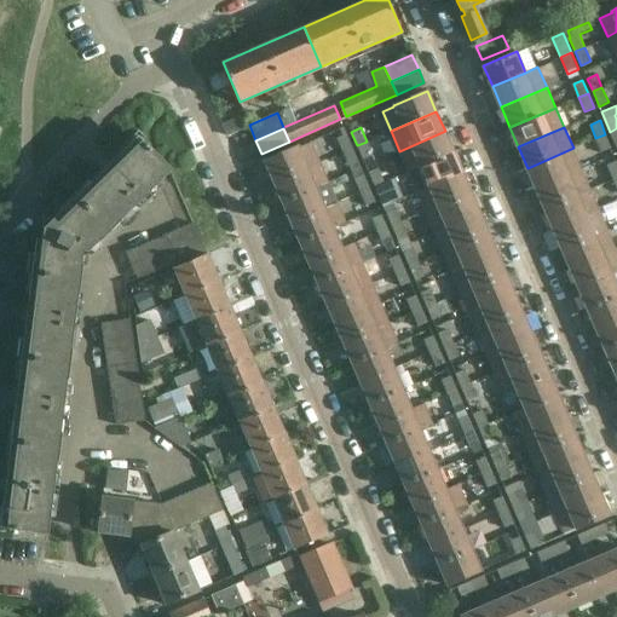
[(454,151),(445,131),(399,151),(408,172),(454,151)]
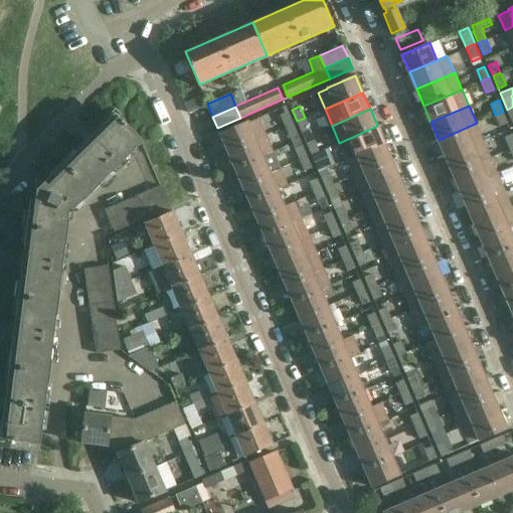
[(289,112),(281,115),(285,126),(294,123),(289,112)]
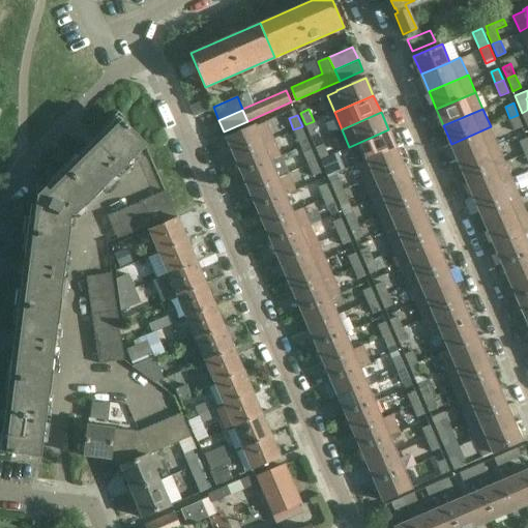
[(506,134),(523,126),(518,115),(509,118),(510,118),(501,122),(506,134)]
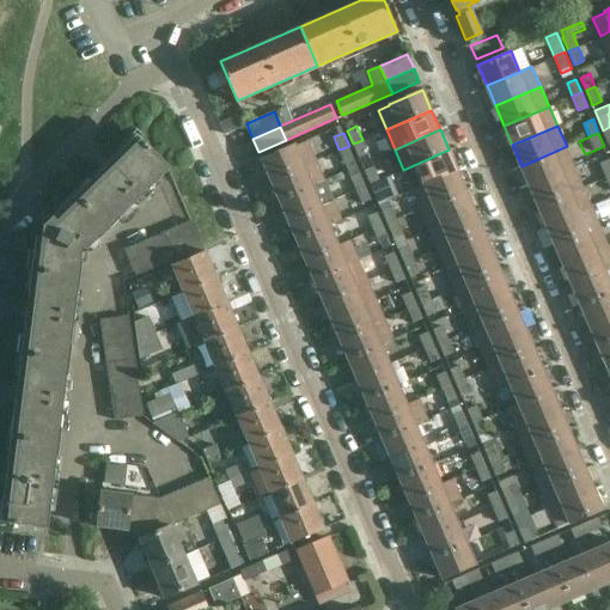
[(138,135),(78,193),(110,226),(170,168),(138,135)]
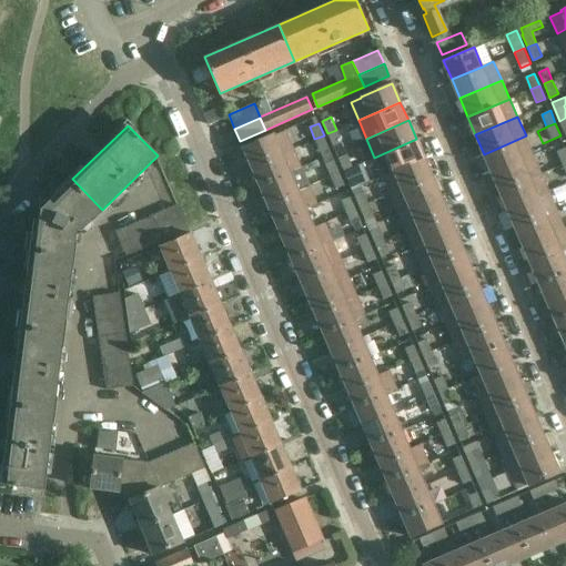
[(251,167),(294,148),(285,129),(274,133),(243,147),(251,167)]
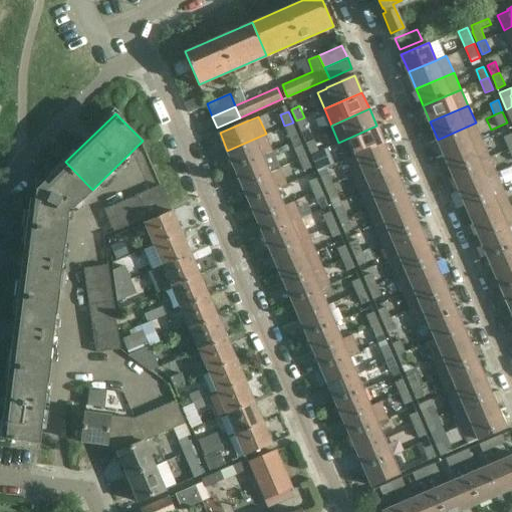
[(301,133),(309,130),(304,117),(296,120),(301,133)]
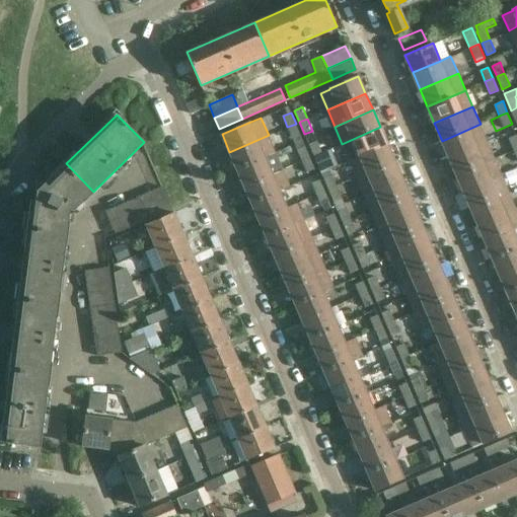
[(295,144),(303,141),(296,124),(287,127),(295,144)]
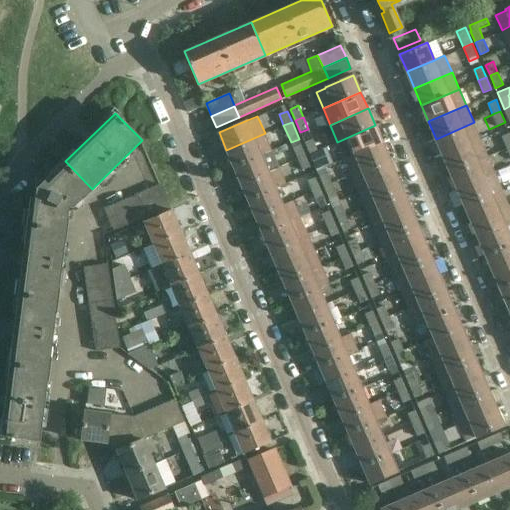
[(436,139),(443,155),(481,139),(474,122),(436,139)]
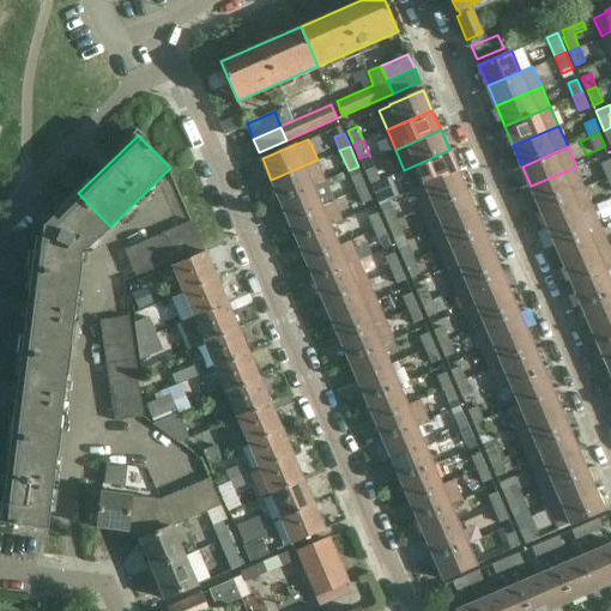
[(449,150),(404,170),(412,189),(458,170),(449,150)]
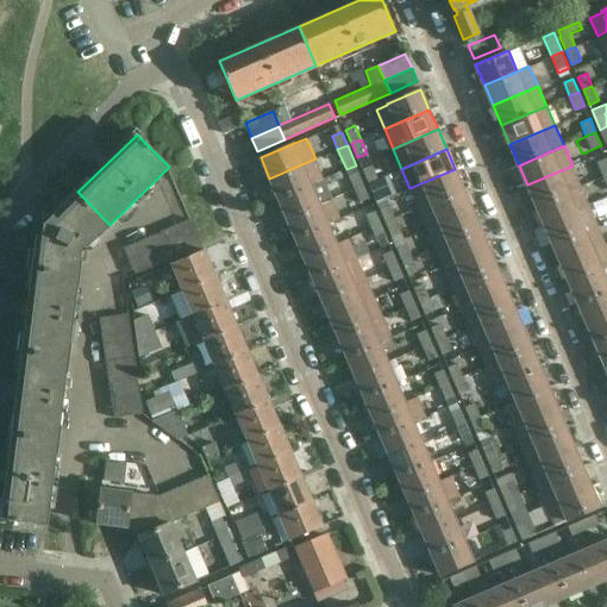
[(269,179),(279,199),(312,185),(324,179),(315,158),(269,179)]
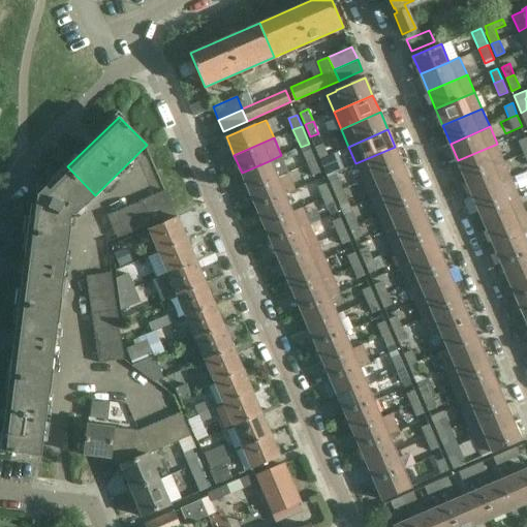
[(323,143),(315,147),(320,159),(329,155),(323,143)]
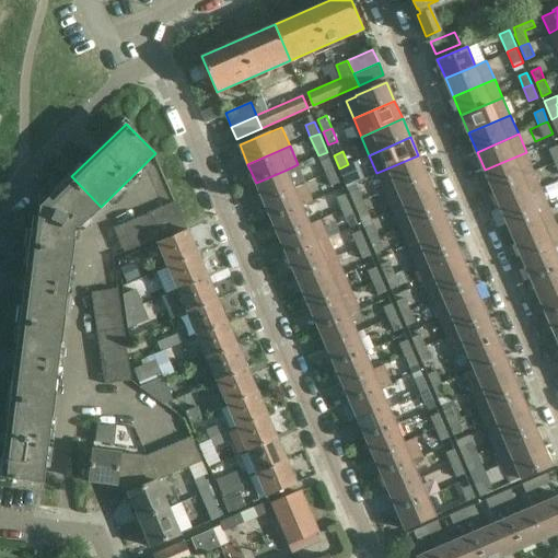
[(326,174),(335,170),(327,152),(318,155),(326,174)]
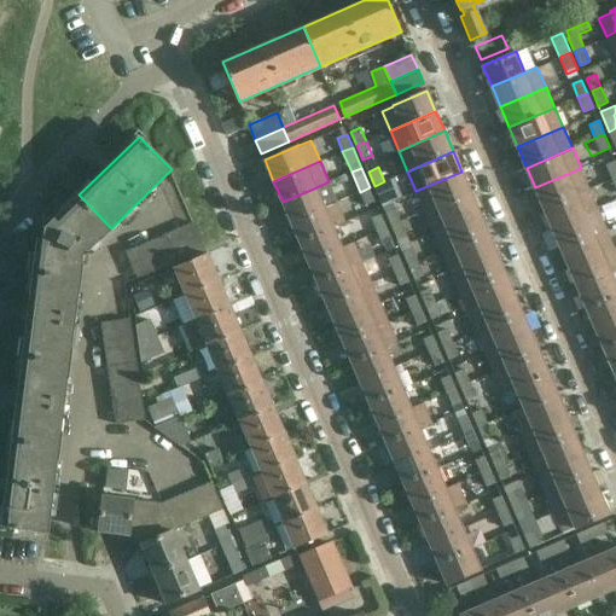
[(535,187),(544,207),(590,187),(581,168),(535,187)]
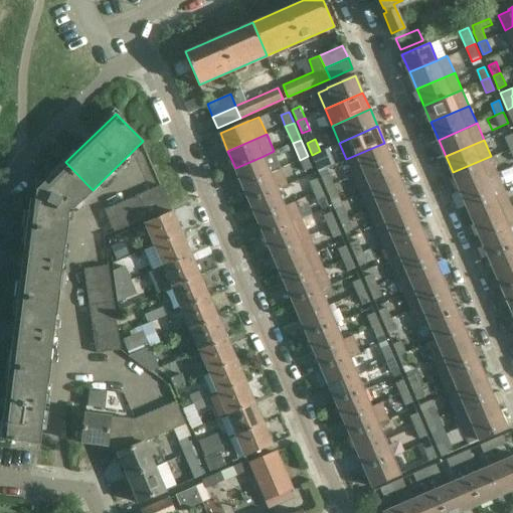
[(391,160),(384,143),(346,159),(353,176),(391,160)]
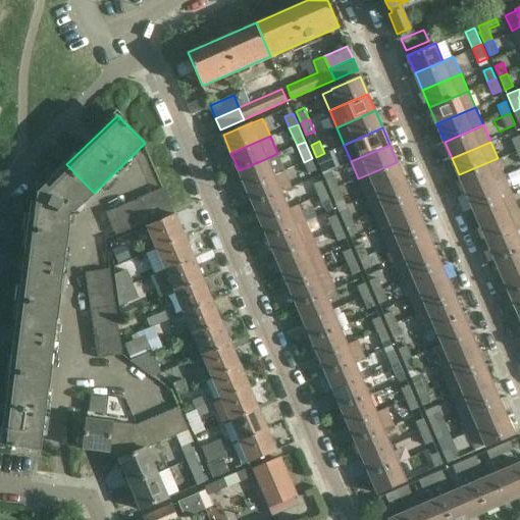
[(267,158),(239,170),(246,188),(284,170),(277,153),(267,158)]
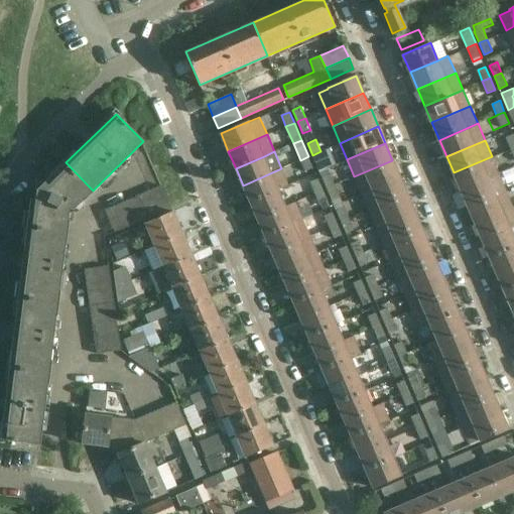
[(317,166),(326,162),(320,151),(312,155),(317,166)]
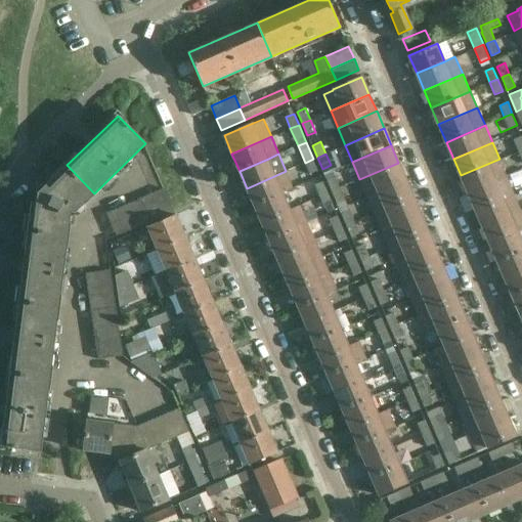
[(309,174),(318,170),(313,159),(305,163),(309,174)]
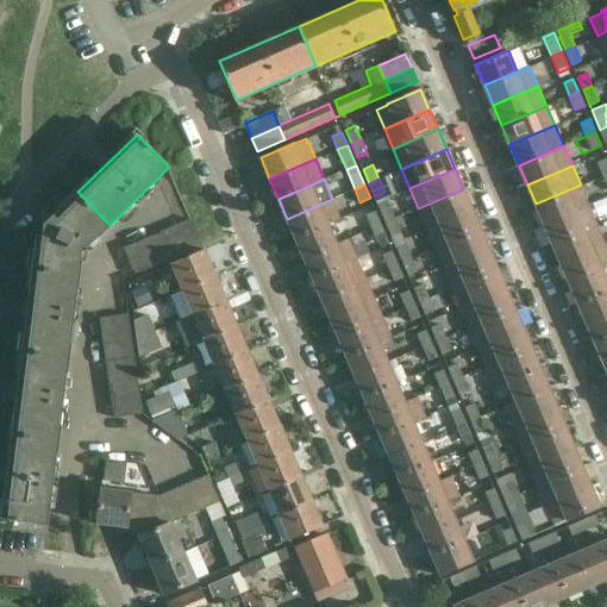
[(536,204),(544,224),(589,205),(581,185),(536,204)]
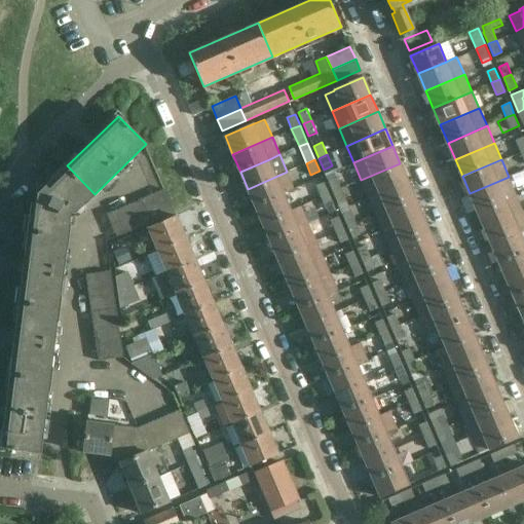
[(408,181),(400,163),(361,180),(369,197),(408,181)]
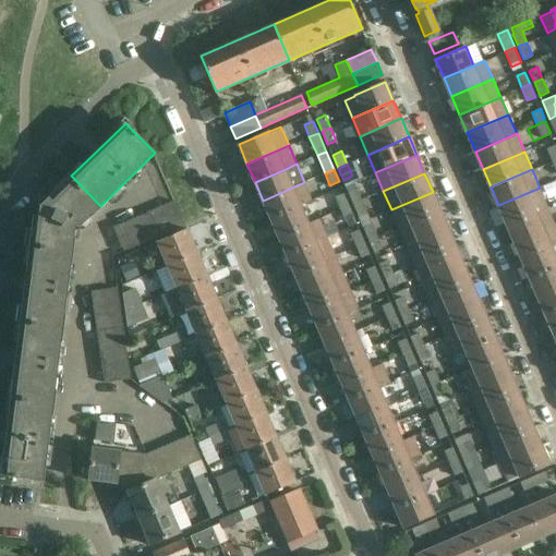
[(71,176),(48,198),(40,205),(39,216),(34,215),(31,246),(71,251),(74,226),(80,226),(100,206),(71,176)]
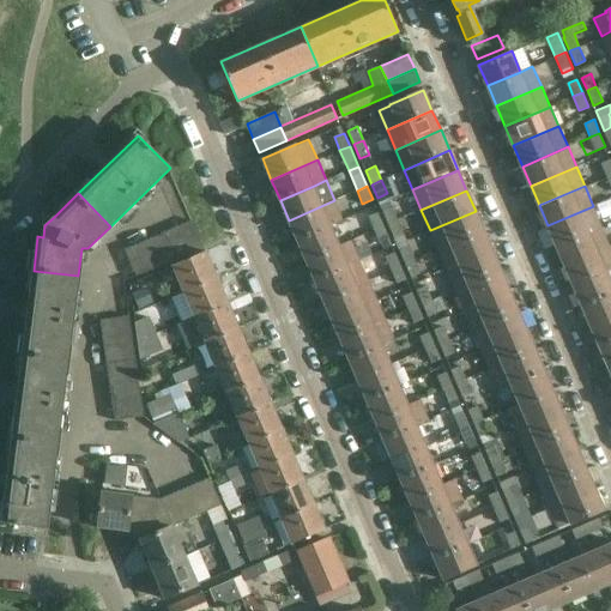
[(289,221),(297,240),(331,225),(343,219),(334,200),(289,221)]
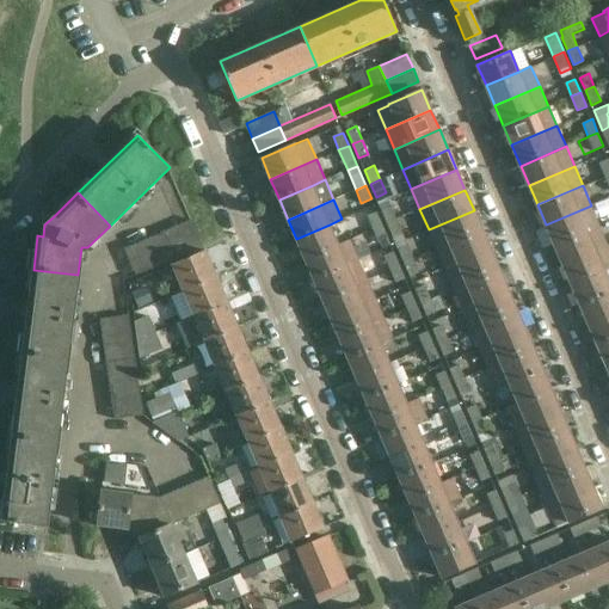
[(392,205),(381,209),(387,223),(398,219),(392,205)]
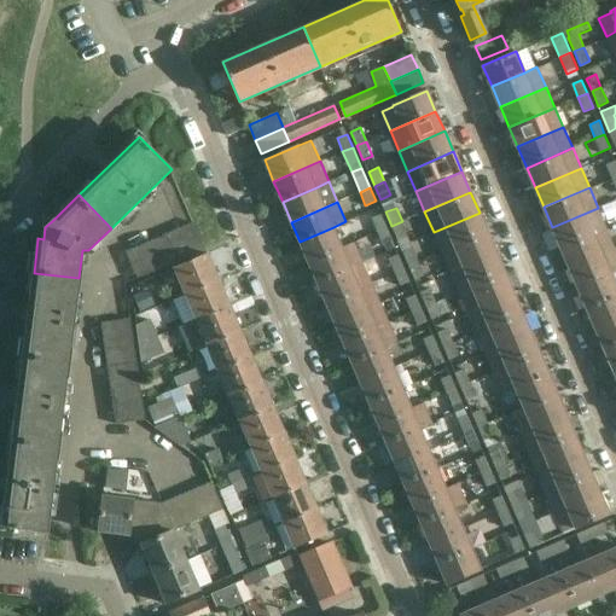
[(552,227),(561,247),(606,227),(598,208),(552,227)]
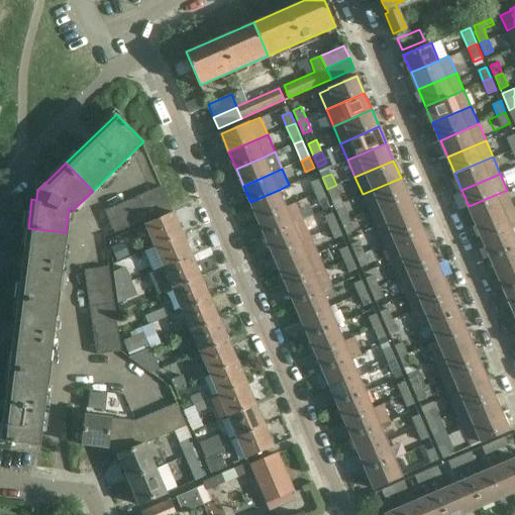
[(401,178),(363,194),(370,210),(407,194),(401,178)]
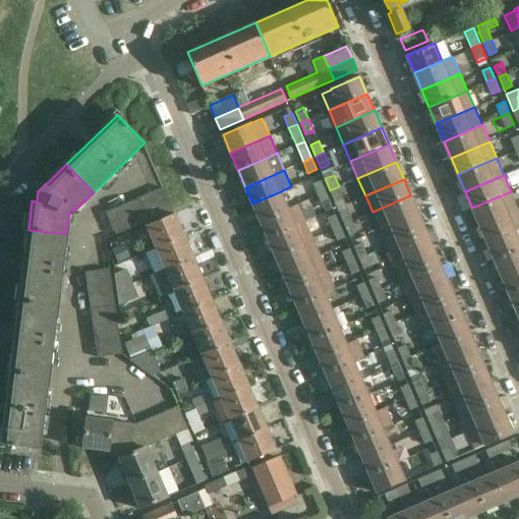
[(322,180),(312,183),(318,195),(327,191),(322,180)]
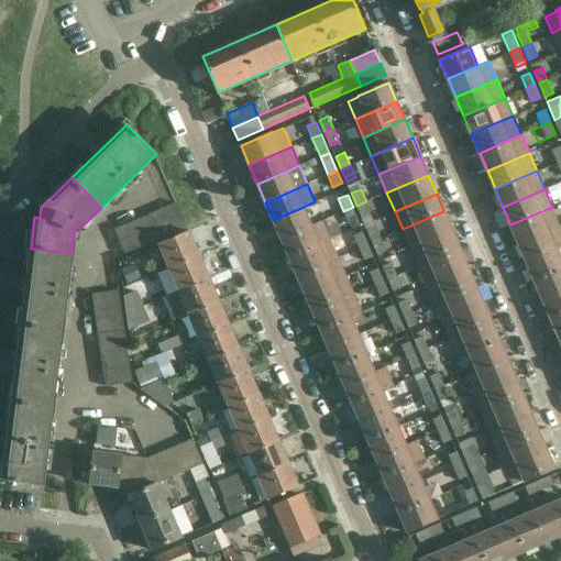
[(177,201),(176,201),(167,206),(177,229),(187,224),(177,201)]
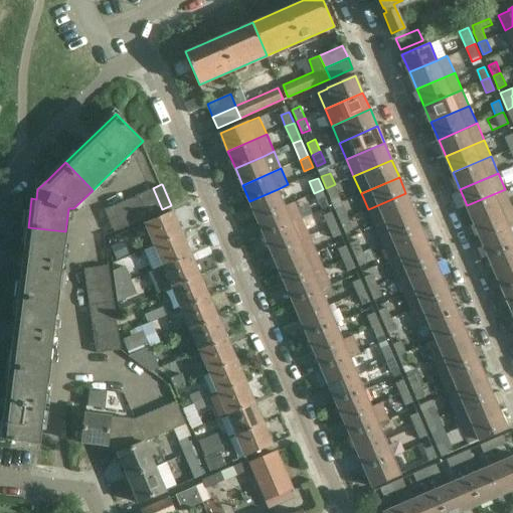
[(333,205),(342,201),(335,184),(326,188),(333,205)]
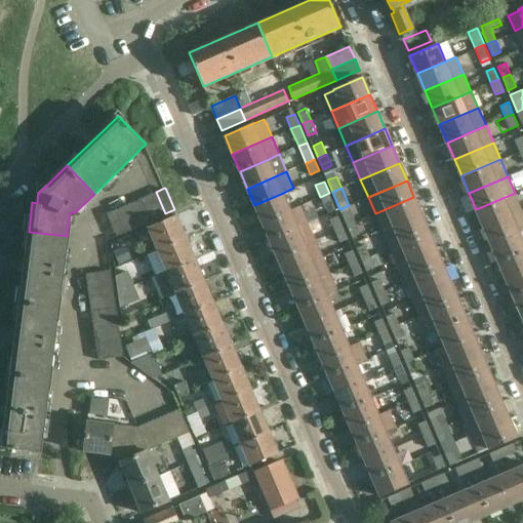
[(156,192),(147,196),(156,217),(165,213),(156,192)]
